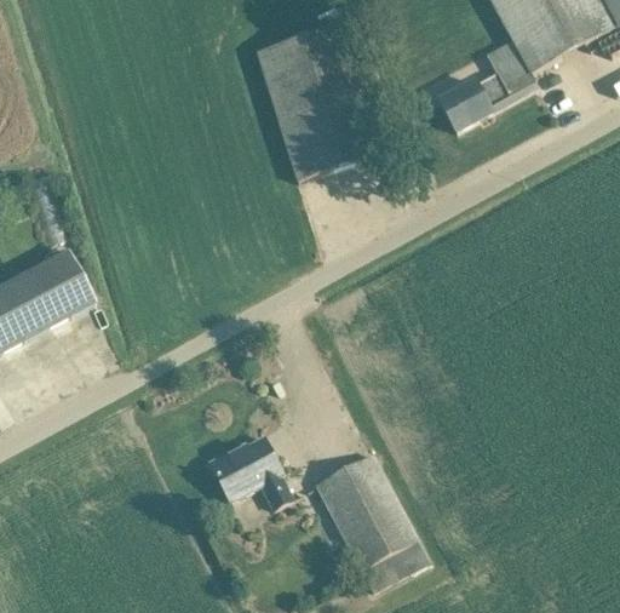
[(476,78),(438,98),(458,132),(539,86),(533,73),(619,24),(619,0),(489,0),(512,40),(487,53),(498,73),(478,82),(476,78)]
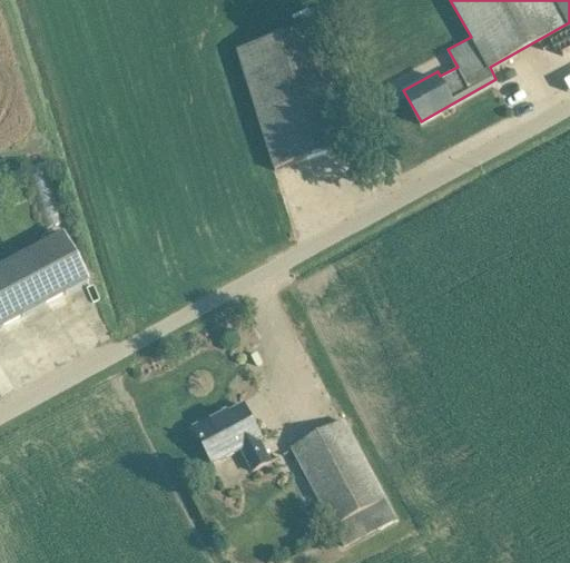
[(360,140),(353,118),(322,21),(237,48),(275,167),(360,140)]
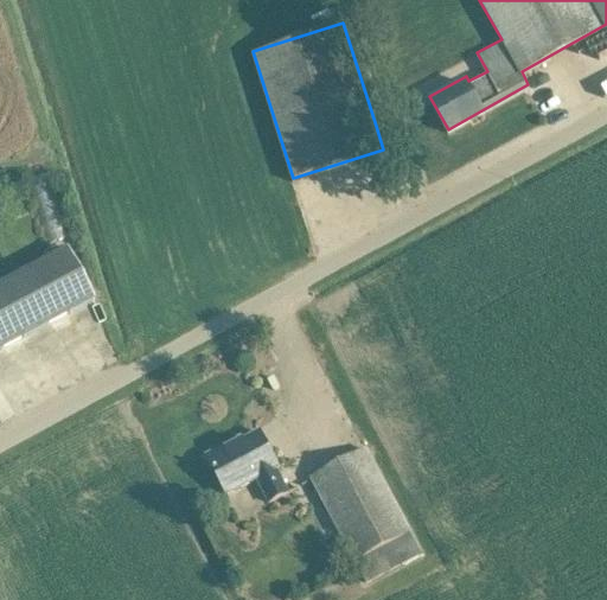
[(0,344),(93,297),(65,244),(0,279),(0,344)]
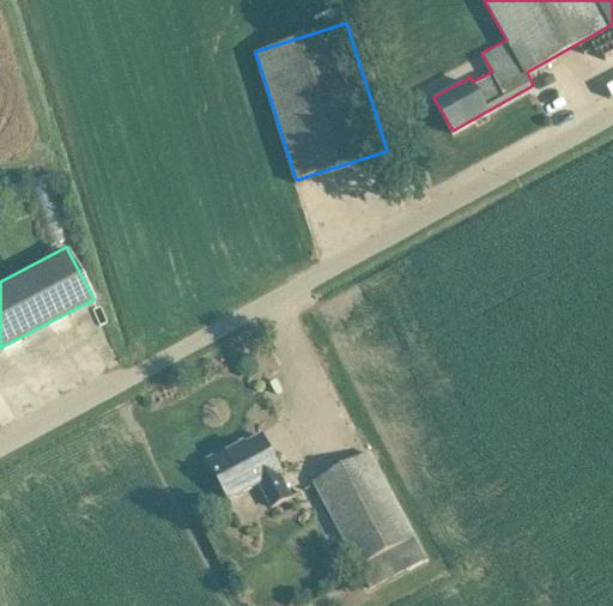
[(208,456),(229,496),(259,480),(272,503),(291,494),(278,470),(281,468),(262,432),(230,449),(228,446),(208,456)]
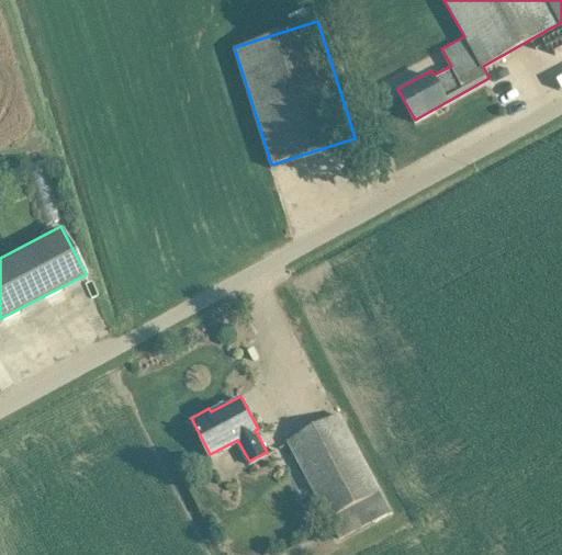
[(391,509),(349,431),(339,411),(288,439),(339,536),(391,509)]
